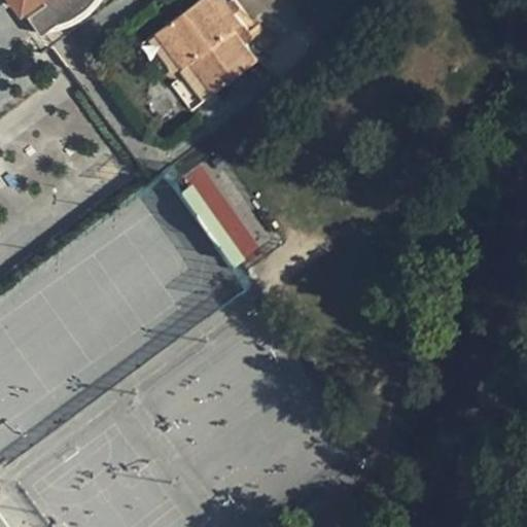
[(9,0),(22,16),(42,1),(41,0),(9,0)]
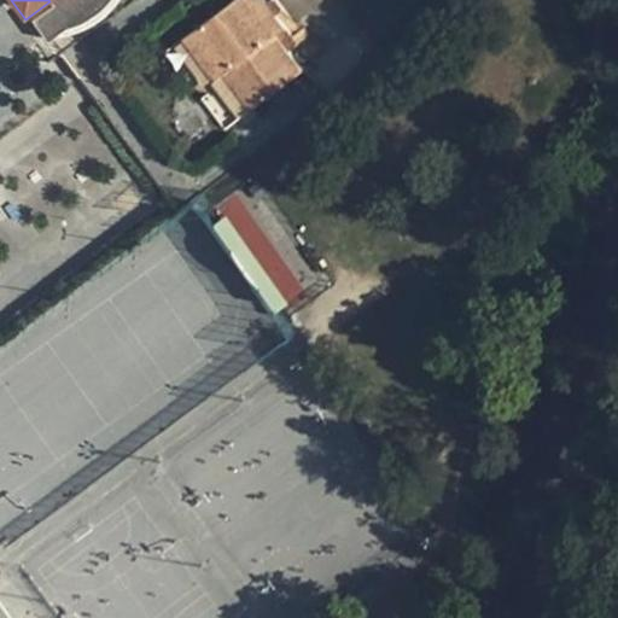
[(48,0),(50,1),(52,4),(31,18),(47,40),(54,35),(66,27),(77,23),(87,18),(100,9),(108,0),(48,0)]
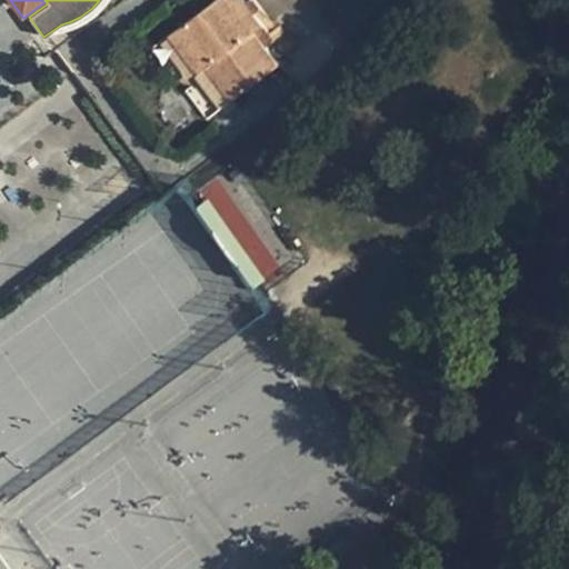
[(71,21),(61,25),(50,32),(71,28),(90,18),(106,2),(107,0),(99,0),(92,8),(87,12),(80,17),(71,21)]
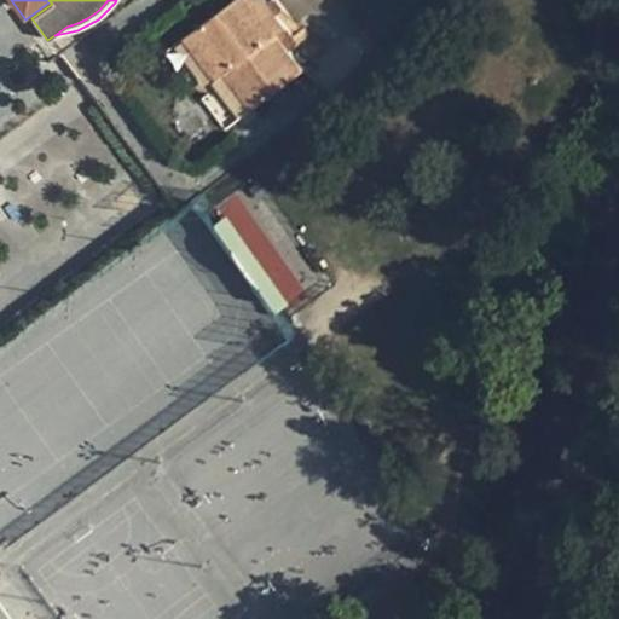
[(285,25),(265,0),(233,0),(187,34),(218,75),(227,69),(254,104),(302,68),(276,33),(285,25)]
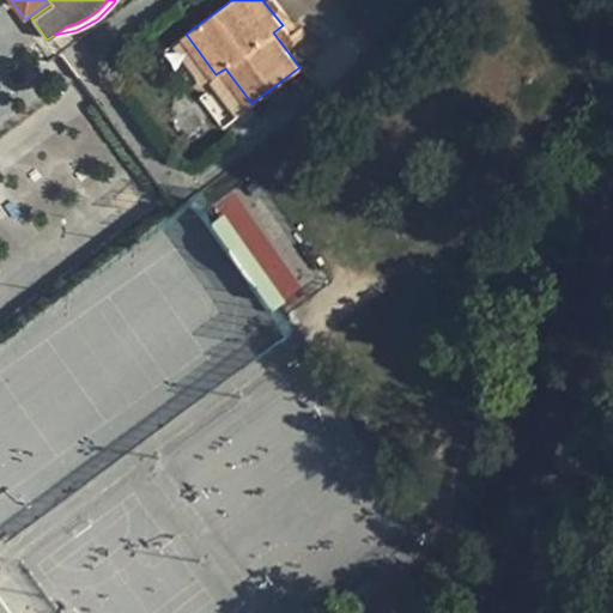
[(206,206),(265,313),(298,293),(240,188),(206,206)]
